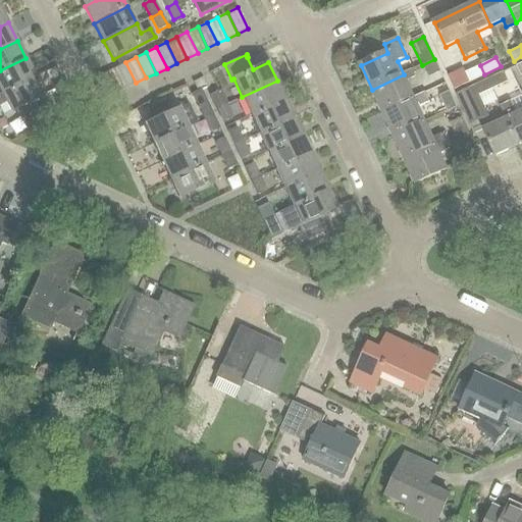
[(0,70),(0,92),(0,94),(35,75),(25,58),(0,70)]
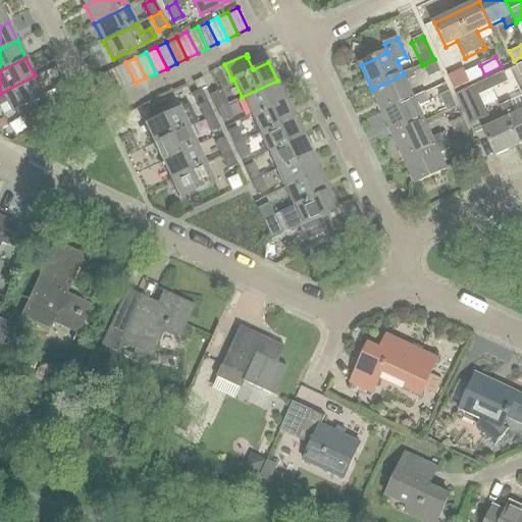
[(434,59),(422,65),(429,80),(440,73),(434,59)]
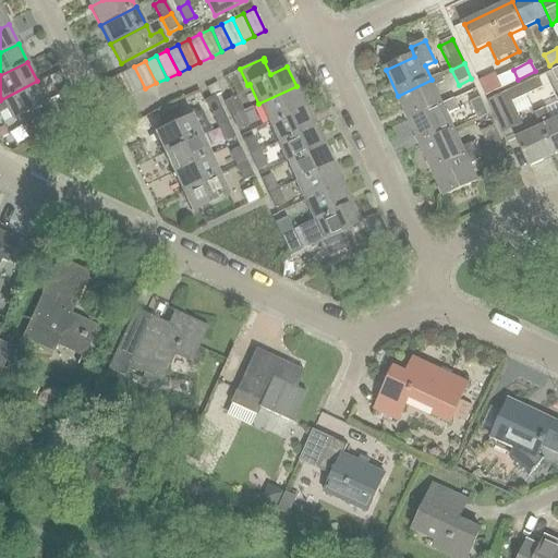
[(145,88),(134,67),(123,72),(134,94),(145,88)]
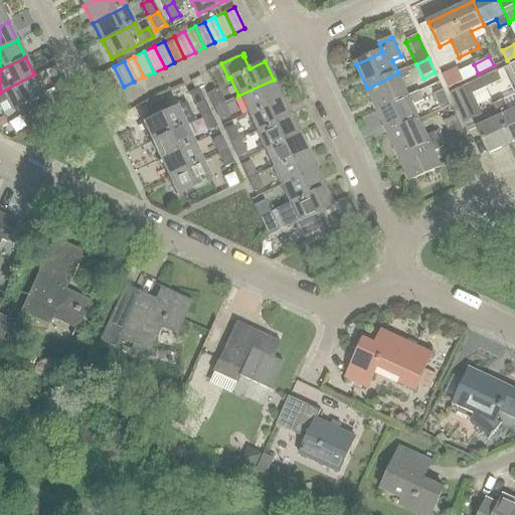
[(463,80),(478,73),(474,64),(459,71),(463,80)]
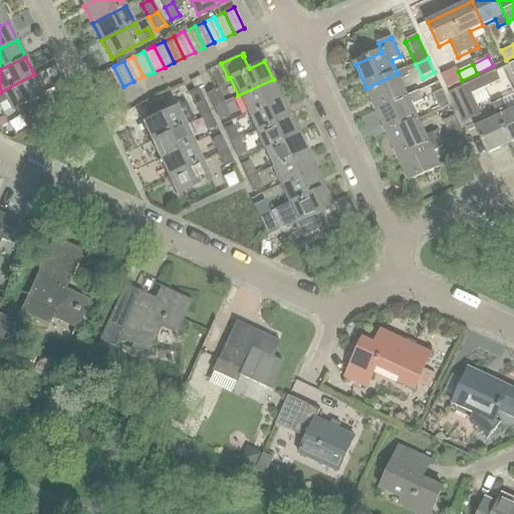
[(123,86),(113,66),(103,70),(113,91),(123,86)]
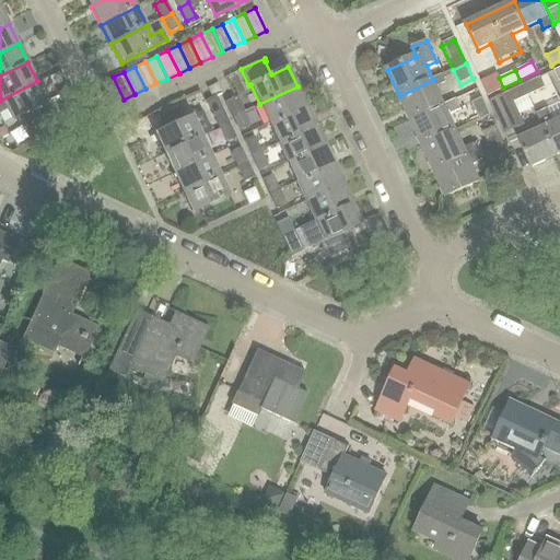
[(442,76),(433,80),(399,96),(410,121),(445,105),(438,89),(446,84),(442,76)]
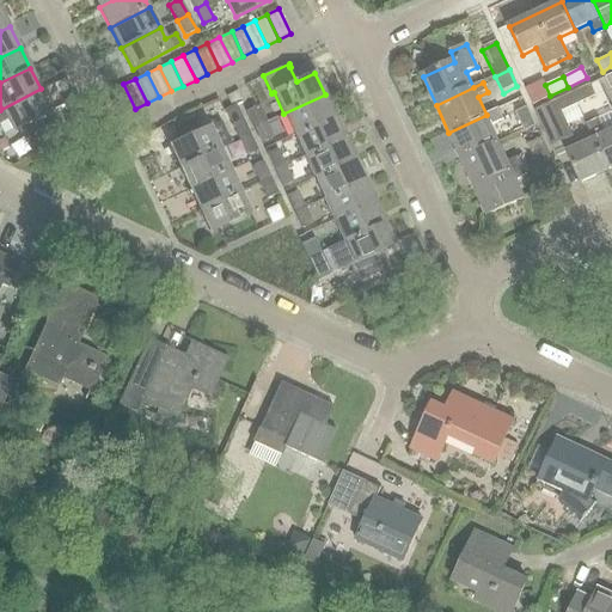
[(598,97),(593,86),(575,95),(580,105),(598,97)]
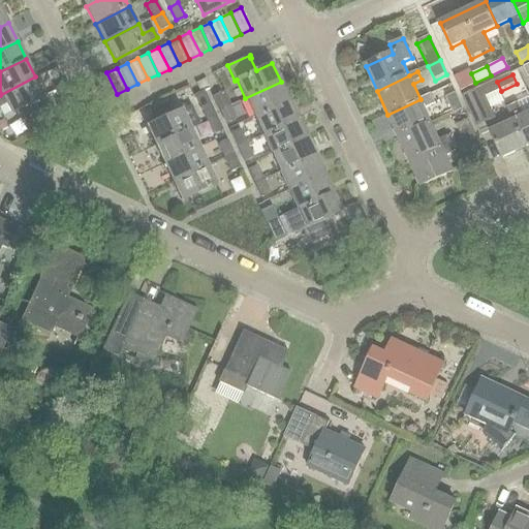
[(35,76),(0,95),(0,94),(0,106),(5,104),(10,115),(45,97),(35,76)]
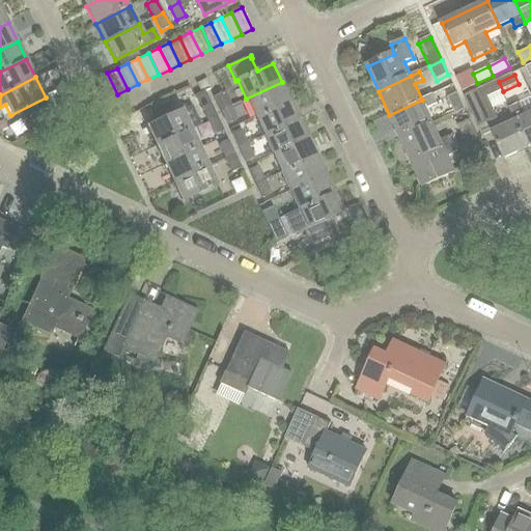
[(282,82),(246,99),(255,117),(290,101),(282,82)]
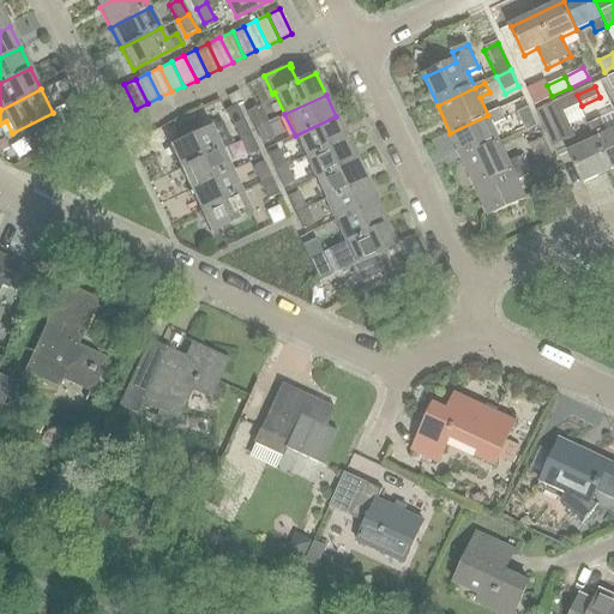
[(582,106),(577,95),(558,103),(564,114),(582,106)]
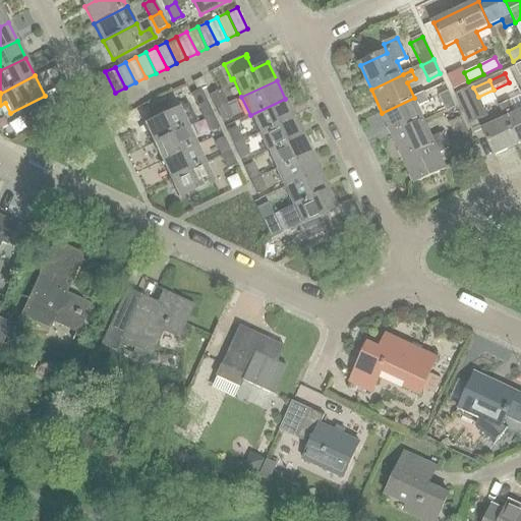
[(469,119),(483,112),(473,89),(458,95),(469,119)]
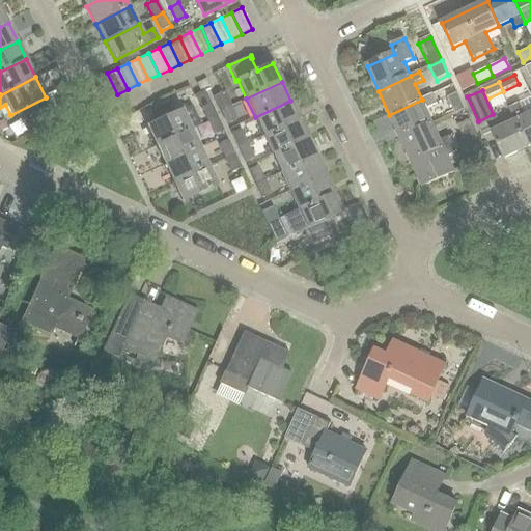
[(207,121),(217,117),(205,93),(196,98),(207,121)]
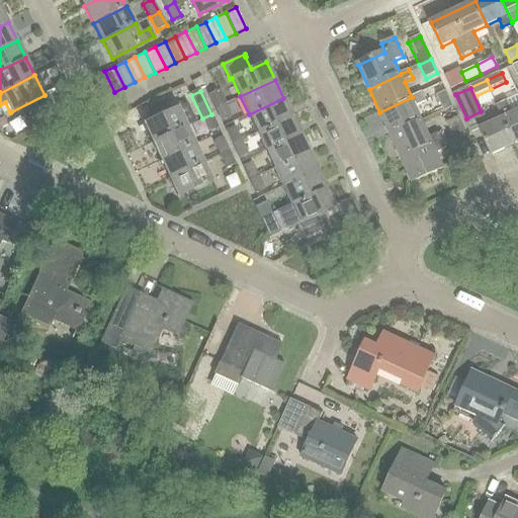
[(221,91),(209,97),(216,109),(226,105),(228,104),(221,91)]
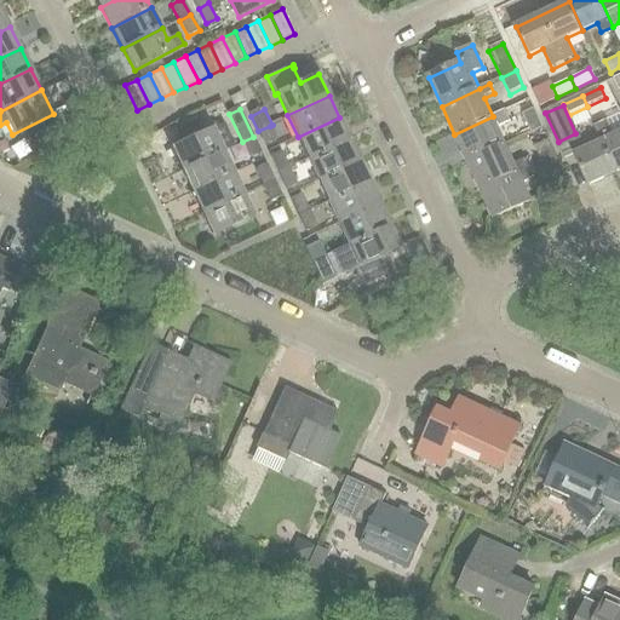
[(530,135),(543,128),(535,110),(523,116),(530,135)]
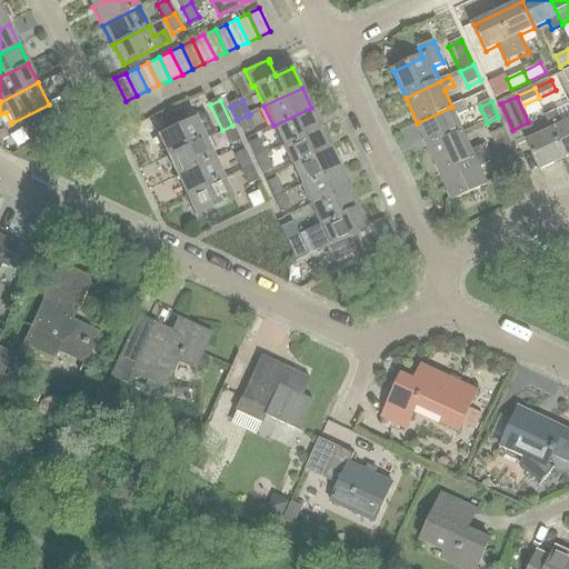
[(417,123),(429,150),(465,132),(458,118),(467,115),(461,103),(452,108),(452,107),(417,123)]
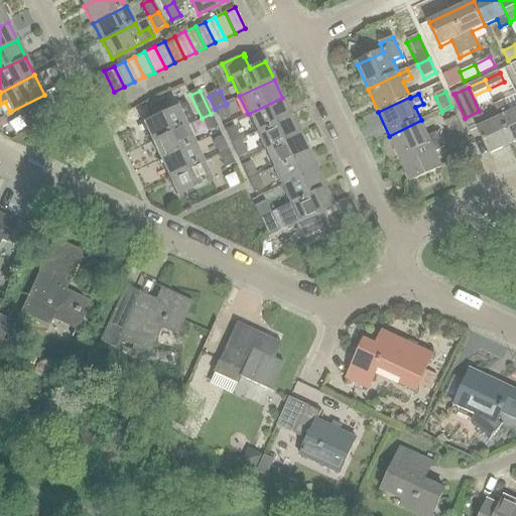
[(248,114),(256,132),(290,116),(282,98),(248,114)]
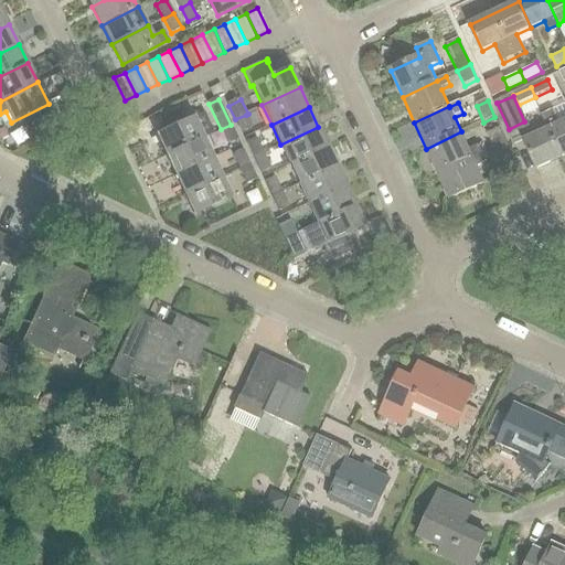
[(548,129),(562,158),(564,156),(564,121),(560,124),(554,110),(543,116),(548,129)]
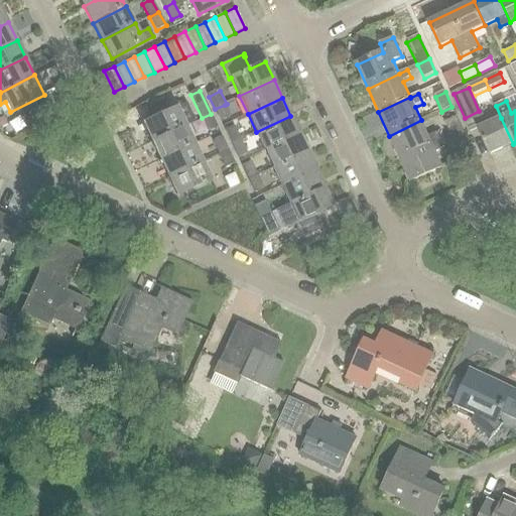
[(142,123),(151,141),(185,125),(195,121),(186,102),(176,107),(142,123)]
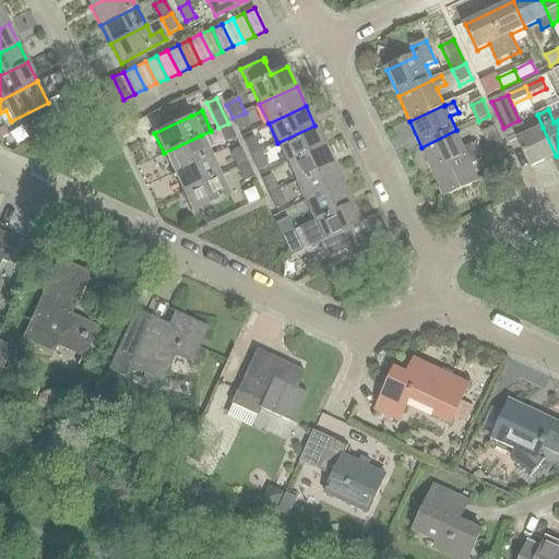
[(31,140),(59,125),(52,113),(24,128),(31,140)]
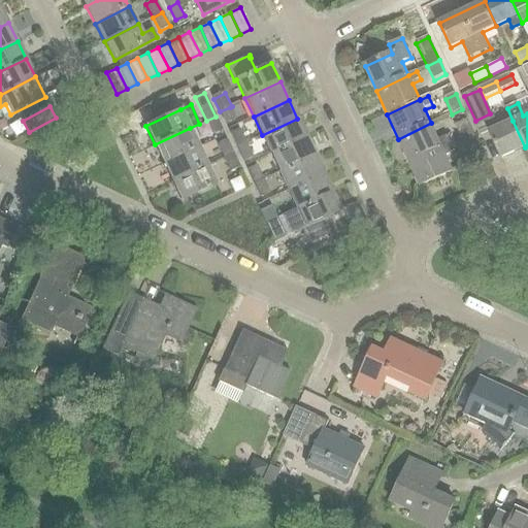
[(230,107),(220,111),(227,125),(236,120),(230,107)]
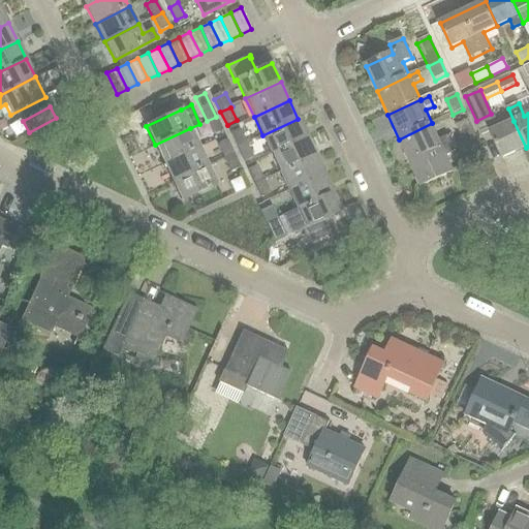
[(216,117),(207,121),(214,136),(223,132),(216,117)]
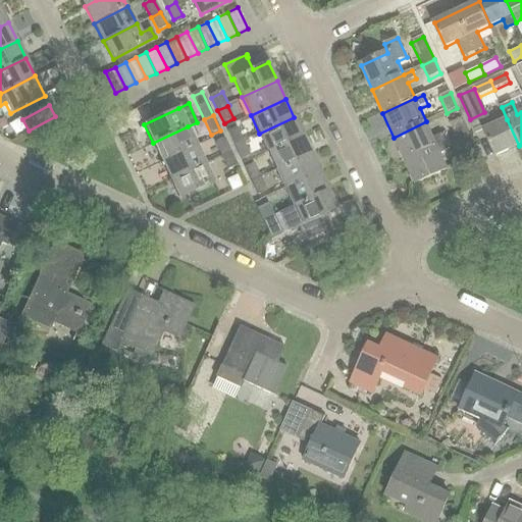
[(294,117),(259,134),(267,152),(303,136),(294,117)]
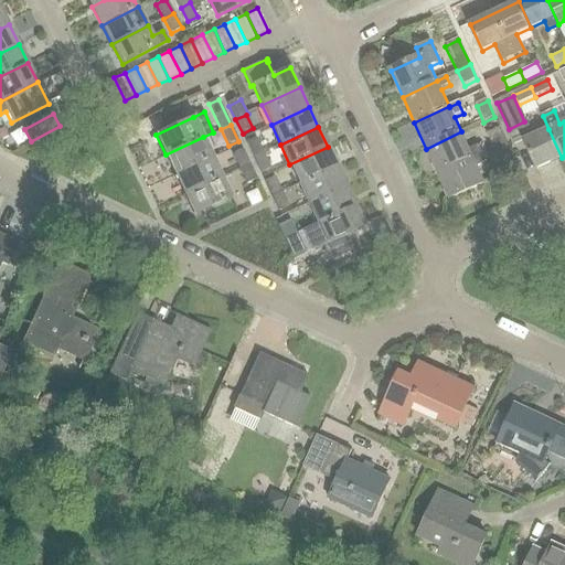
[(487,135),(493,147),(505,140),(500,128),(487,135)]
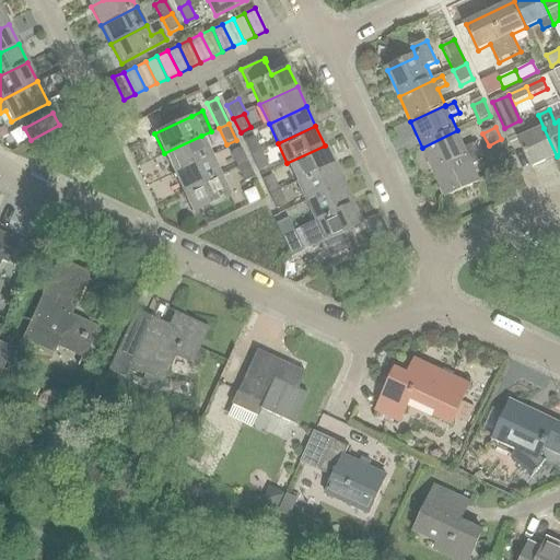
[(557,156),(544,128),(520,140),(533,167),(557,156)]
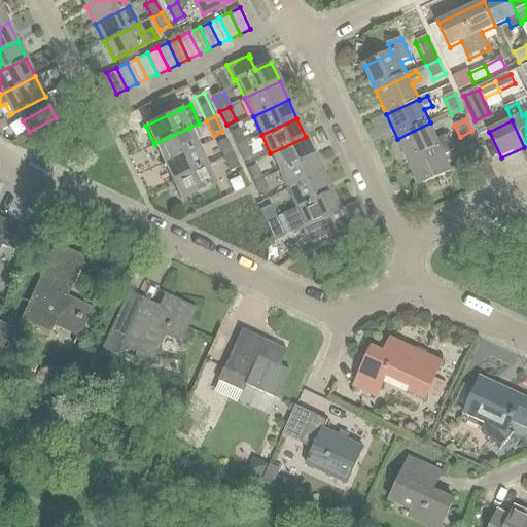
[(397,139),(409,162),(450,142),(447,136),(437,140),(430,123),(397,139)]
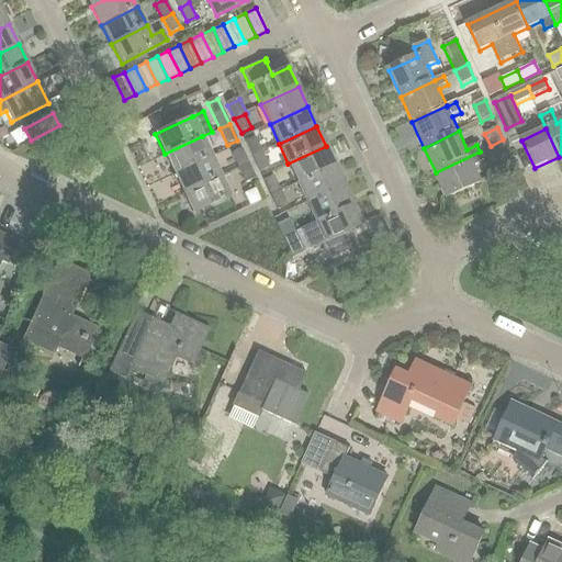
[(211,155),(202,136),(165,154),(172,173),(211,155)]
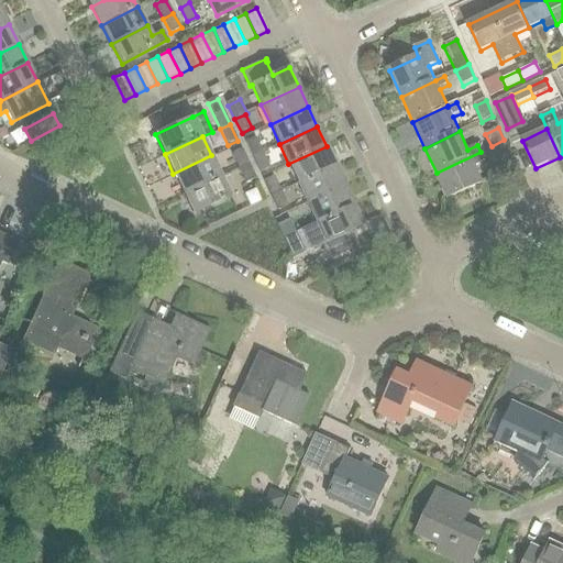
[(253,156),(262,152),(255,138),(246,142),(253,156)]
